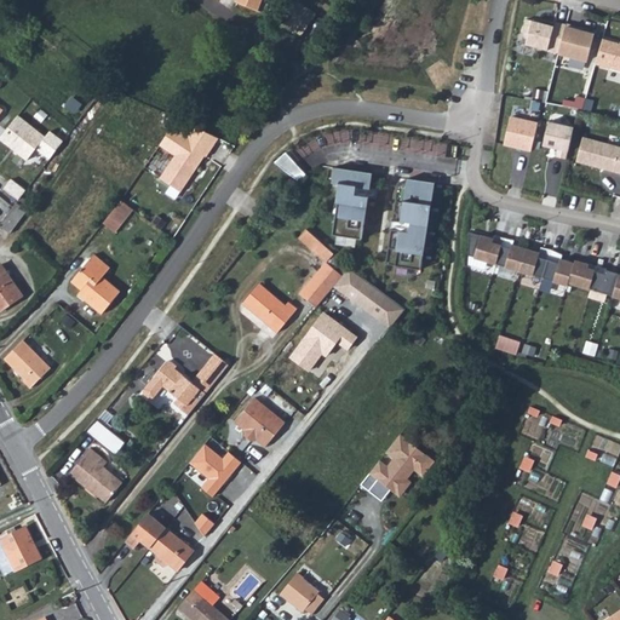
[(240,0),(241,3),(262,10),(264,0),(240,0)]
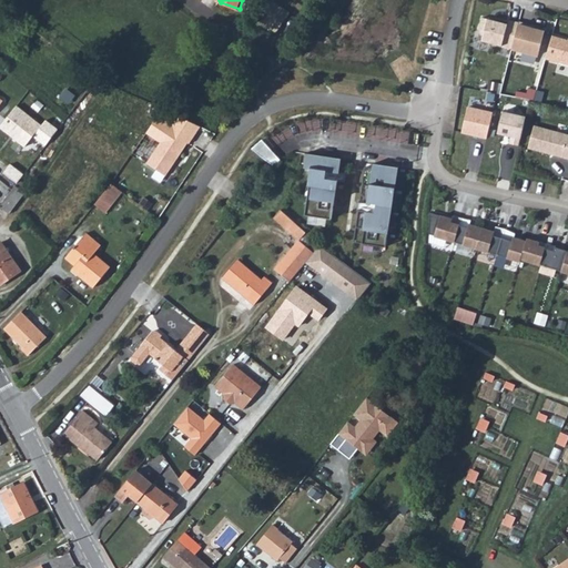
[(272,12),(265,21),(279,31),(292,12),(275,0),(273,0),(267,8),(272,12)]
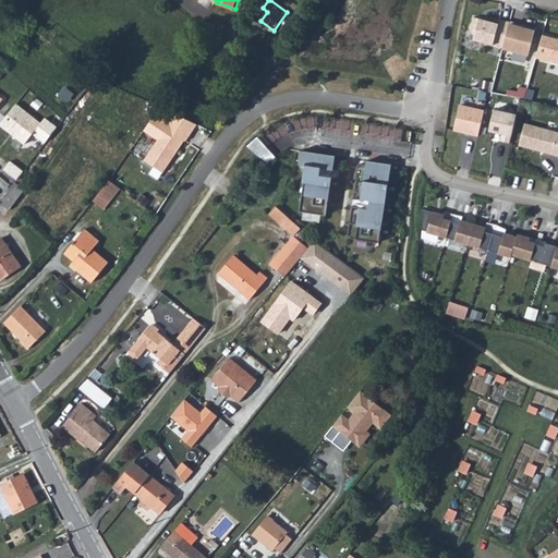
[(504,48),(510,23),(500,21),(500,22),(489,19),(488,22),(475,17),(472,31),(476,33),(474,40),(504,48)]
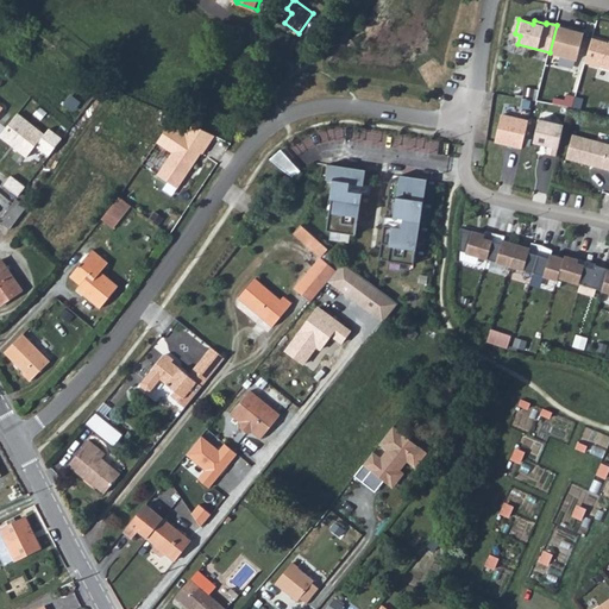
[(567,27),(557,25),(550,52),(578,62),(585,35),(567,30),(567,27)]
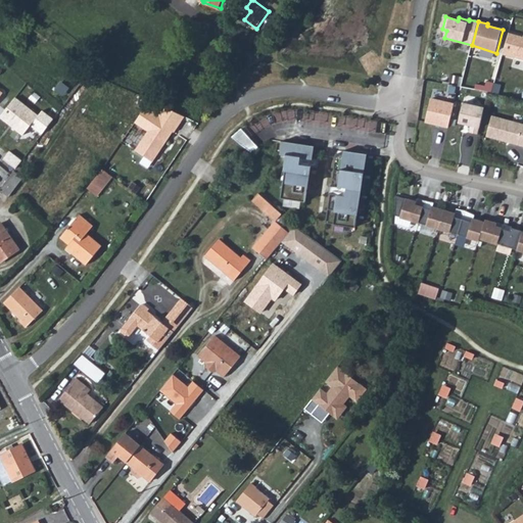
[(522,60),(522,37),(510,34),(504,54),(522,60)]
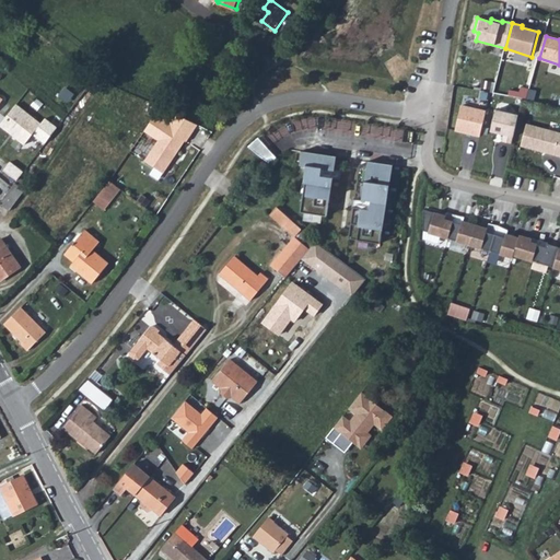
[(16,104),(0,124),(0,125),(25,144),(42,124),(16,104)]
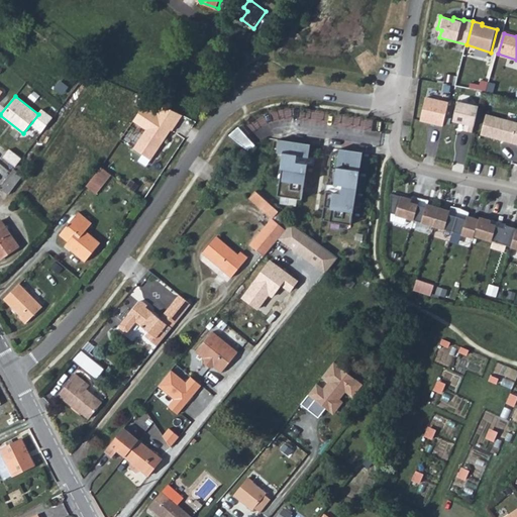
[(426,98),(421,120),(443,126),(448,103),(426,98)]
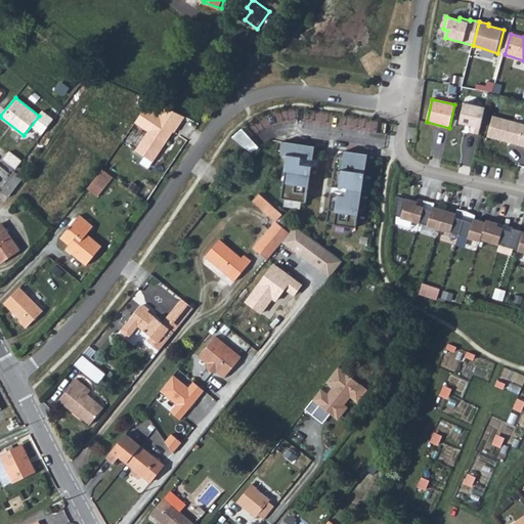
[(153,101),(140,119),(154,127),(140,145),(158,158),(178,129),(180,129),(190,115),(171,103),(165,112),(153,101)]
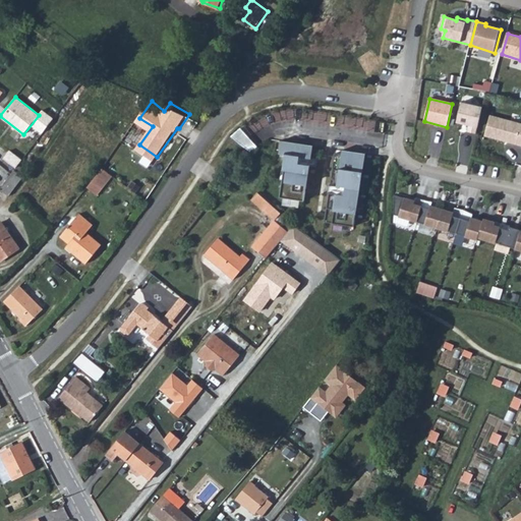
[(462,102),(457,122),(469,125),(467,131),(476,133),(482,107),(462,102)]
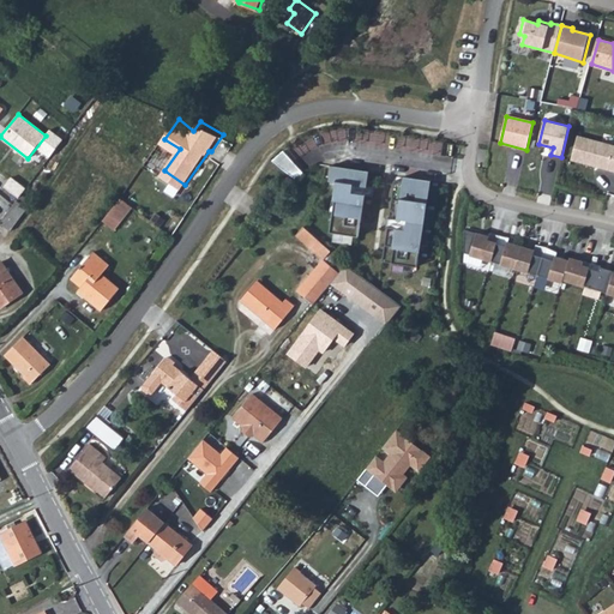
[(613,144),(579,134),(572,158),(613,169),(613,144)]
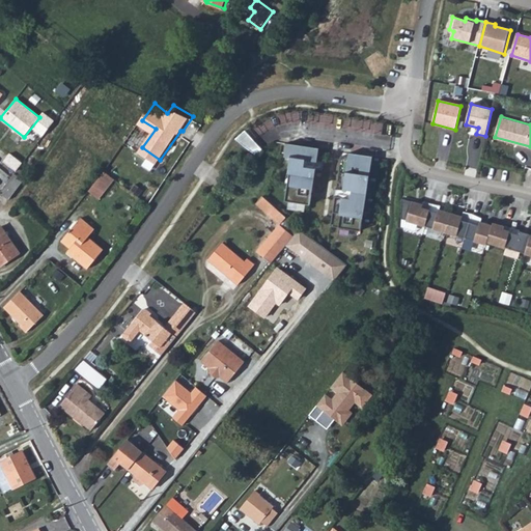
[(245,130),(236,137),(250,149),(259,155),(264,149),(245,130)]
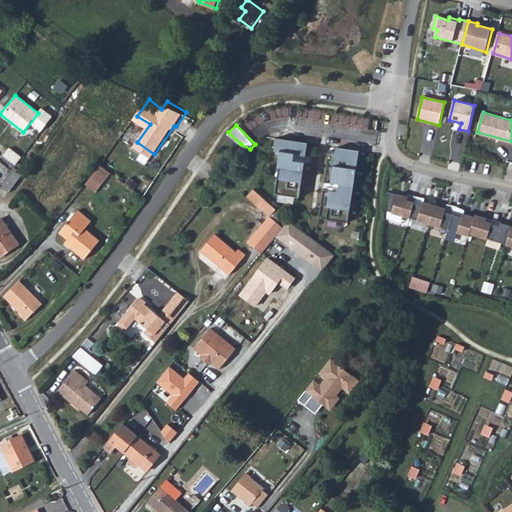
[(307,143),(278,138),(276,153),(282,154),(280,167),(283,168),(281,179),(278,178),(276,194),(299,197),(304,162),(293,160),(294,155),(305,156),(307,143)]
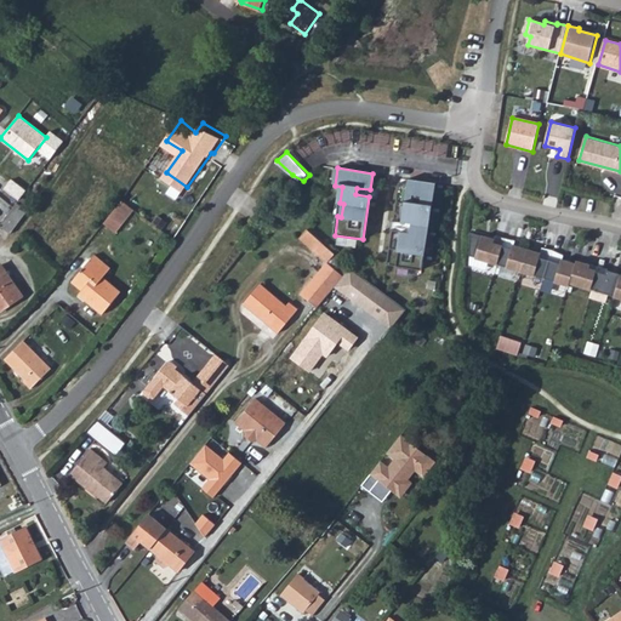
[(434,183),(420,181),(419,186),(399,183),(393,221),(412,224),(411,233),(392,229),(387,265),(421,271),(434,183)]
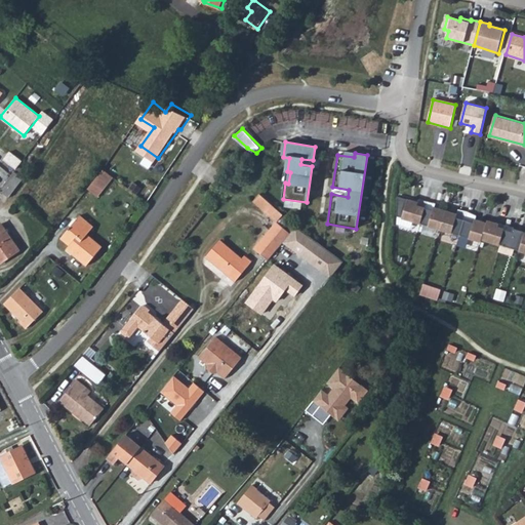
[(116,175),(105,167),(90,187),(101,196),(116,175)]
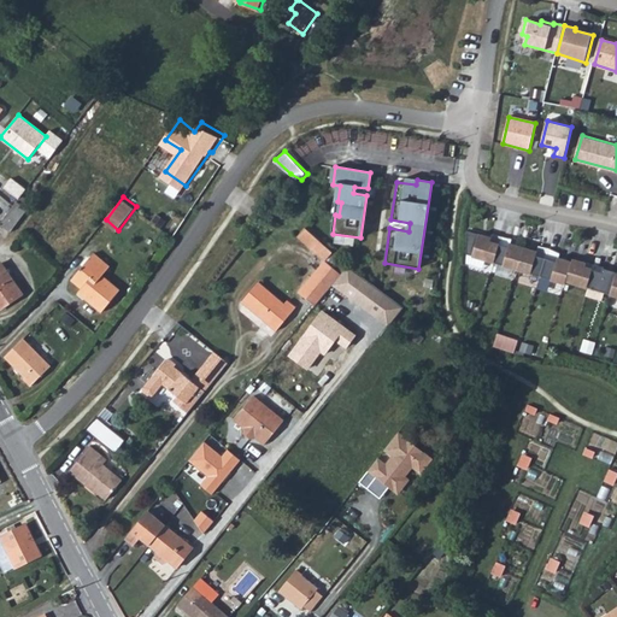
[(0,222),(10,230),(25,210),(17,203),(0,222)]
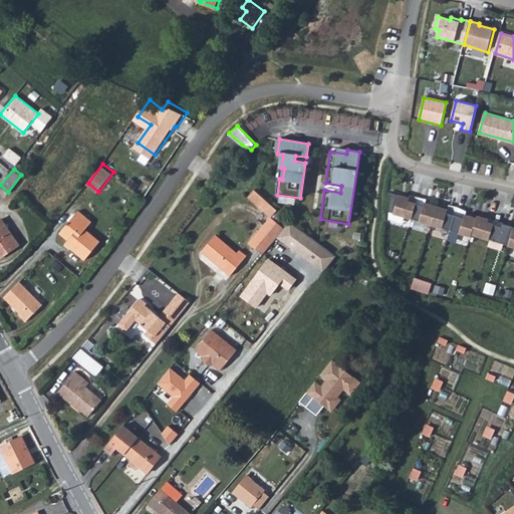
[(290,221),(255,191),(248,197),(271,218),(284,229),(290,221)]
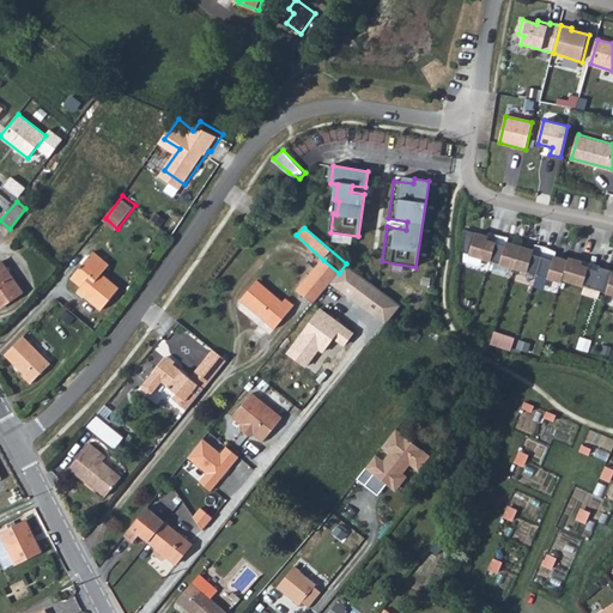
[(490,234),(465,228),(465,250),(493,258),(501,232),(491,230),(490,234)]
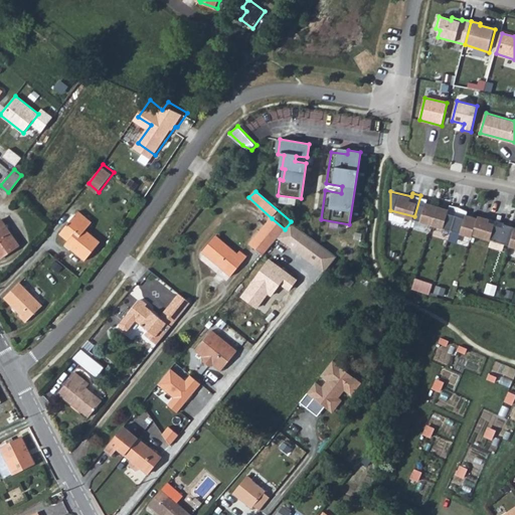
[(428,197),(420,195),(414,216),(434,222),(439,205),(427,201),(428,197)]
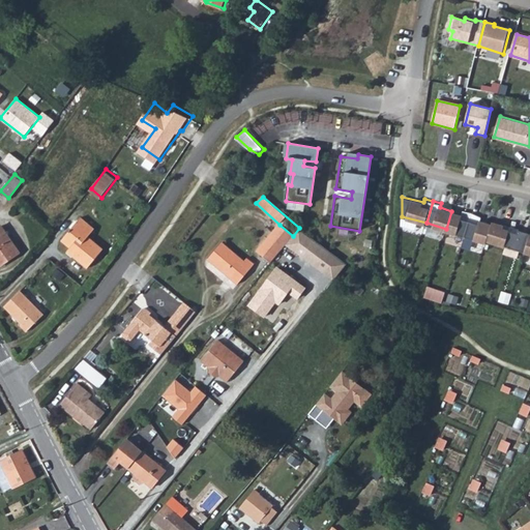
[(463,214),(451,211),(446,229),(466,235),(473,211),(464,209),(463,214)]
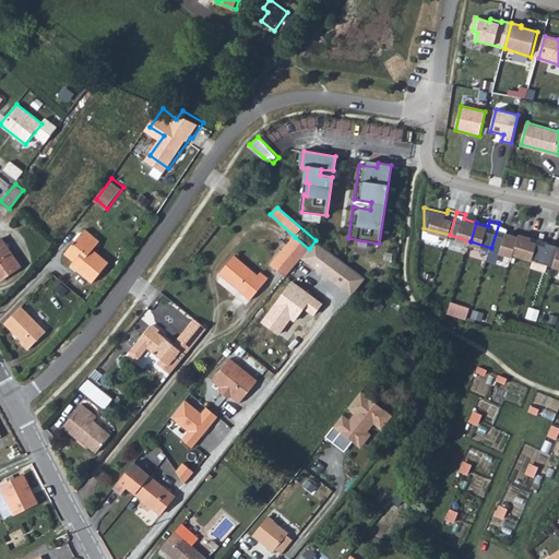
[(514,254),(515,252),(520,236),(508,233),(509,227),(499,223),(491,248),(514,254)]
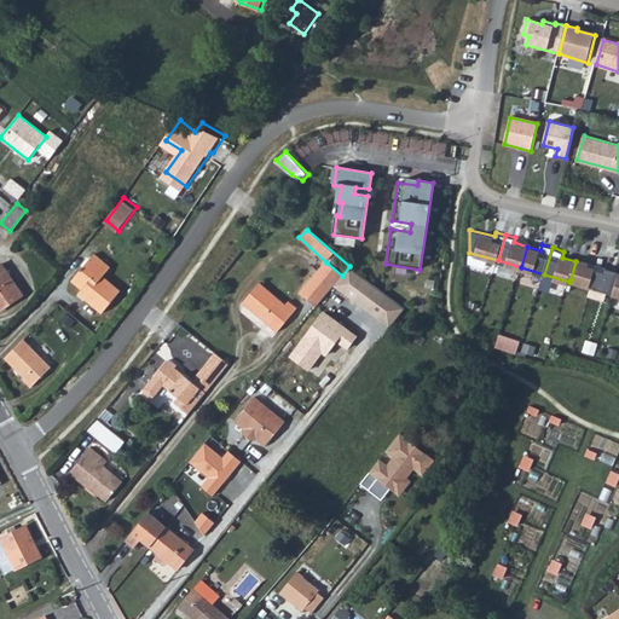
[(113,265),(98,252),(75,277),(84,285),(81,288),(104,310),(123,289),(105,272),(113,265)]
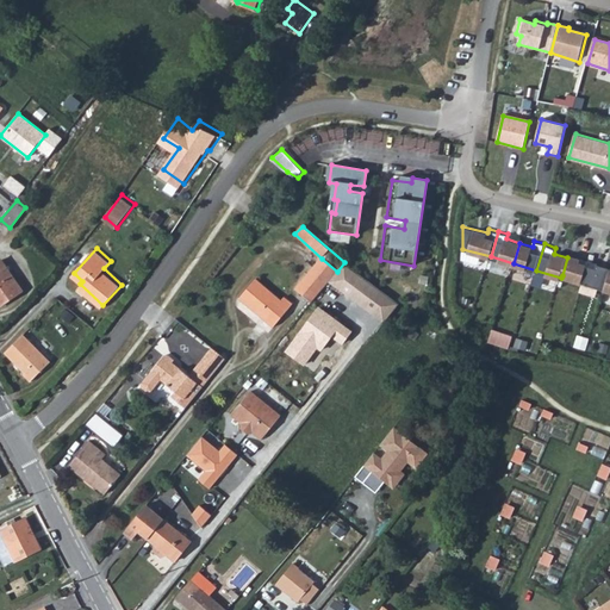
[(583,281),(589,260),(582,257),(568,254),(567,257),(562,275),(583,281)]
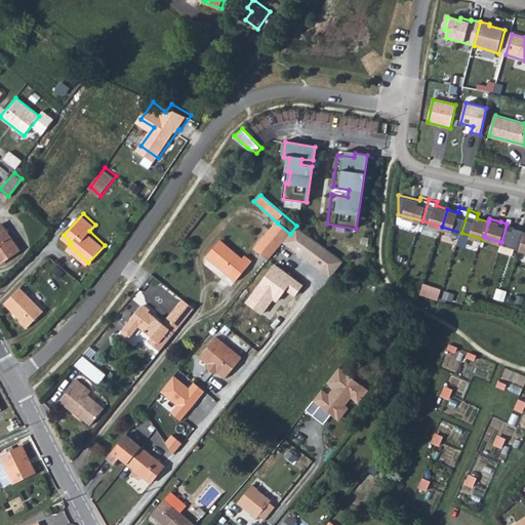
[(290,234),(277,223),(254,249),(268,260),(284,242),(290,234)]
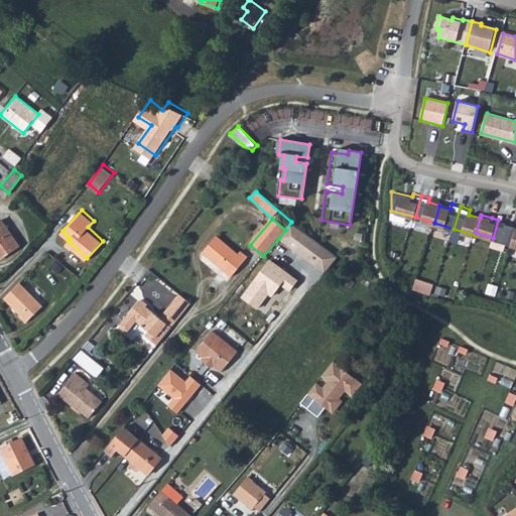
[(513,244),(515,232),(515,225),(506,223),(507,222),(498,220),(493,238),(513,244)]
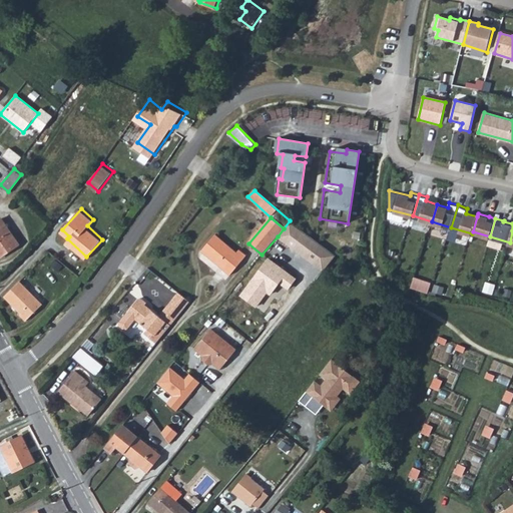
[(2,219),(0,220),(0,253),(18,241),(2,219)]
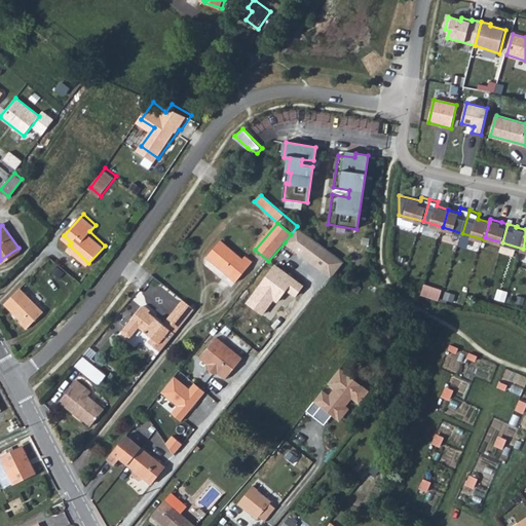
[(285,242),(292,249),(305,232),(297,226),(291,234),(285,242)]
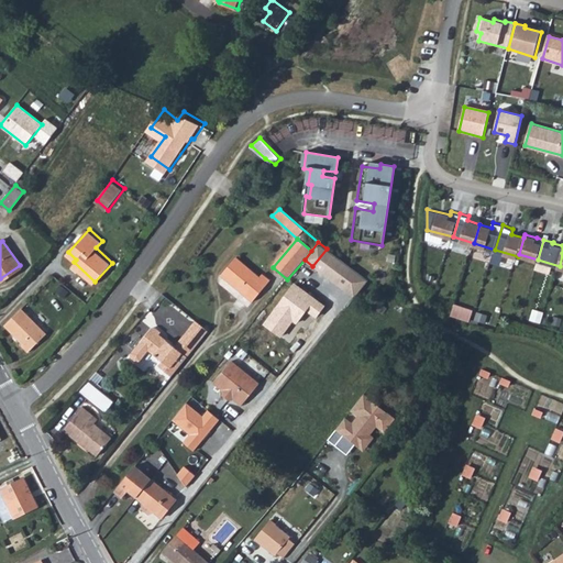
[(327,249),(312,266),(346,291),(360,274),(327,249)]
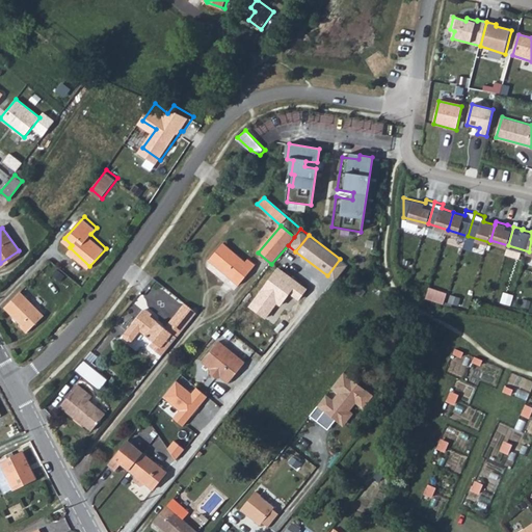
[(253,262),(244,255),(242,258),(219,239),(206,257),(236,281),(253,262)]
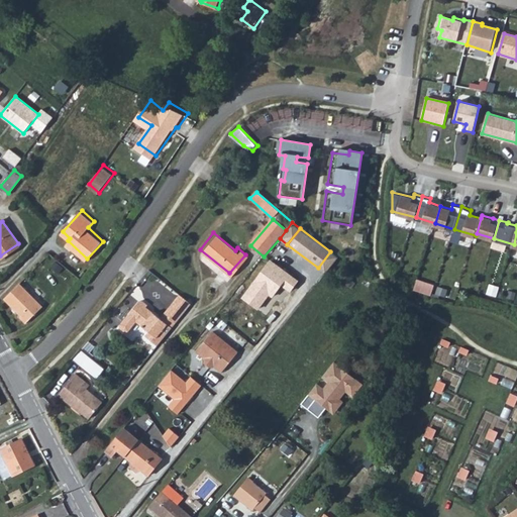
[(330,251),(318,268),(325,274),(338,257),(330,251)]
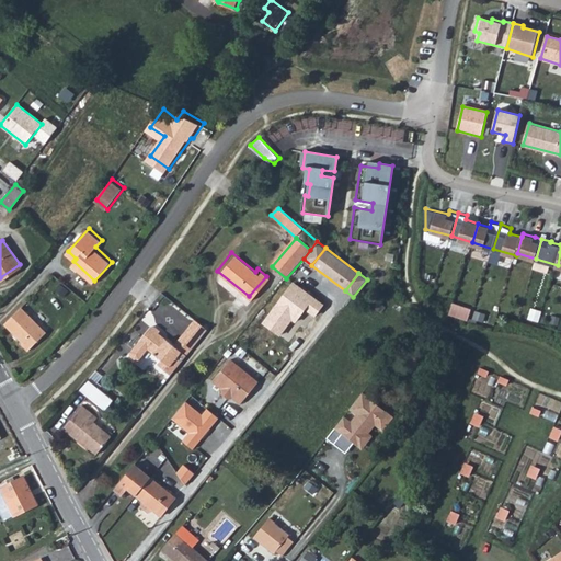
[(23,302),(6,319),(24,338),(22,339),(29,345),(47,328),(23,302)]
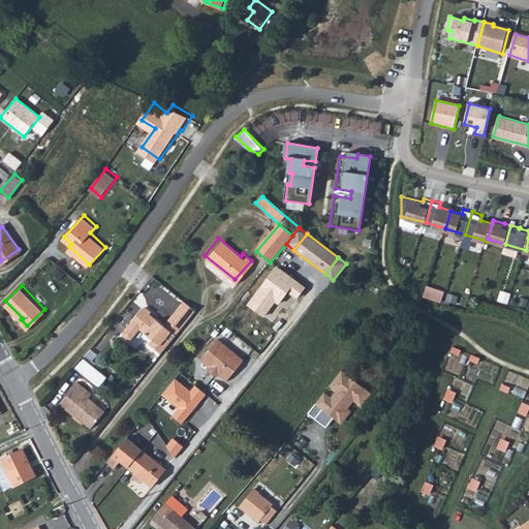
[(427,285),(424,297),(441,302),(444,291),(427,285)]
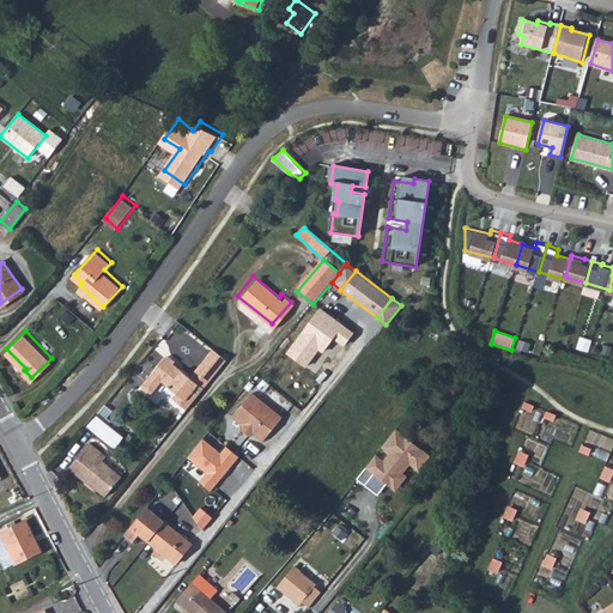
[(206,389),(229,363),(214,352),(208,359),(213,363),(198,382),(206,389)]
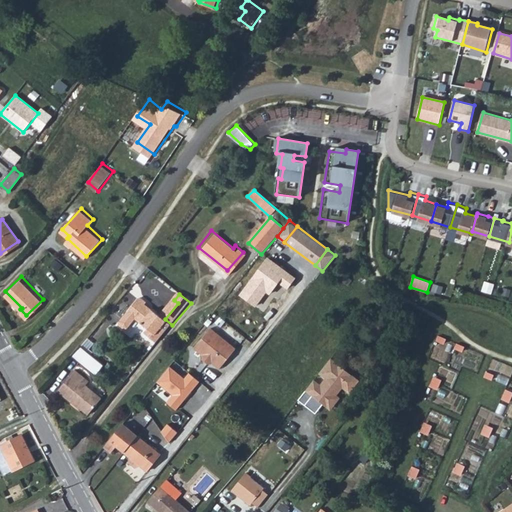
[(157,345),(172,325),(165,319),(178,303),(174,300),(160,317),(146,306),(148,304),(141,299),(120,323),(120,326),(124,330),(128,330),(136,321),(148,331),(145,335),(157,345)]
